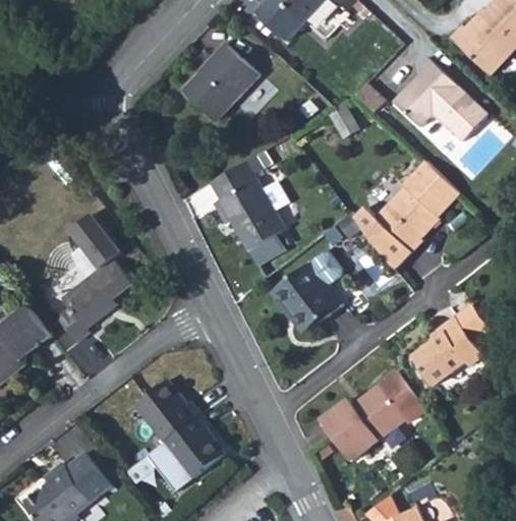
[(338,0),(279,0),(303,22),(325,0),(331,0),(335,4),(338,0)]
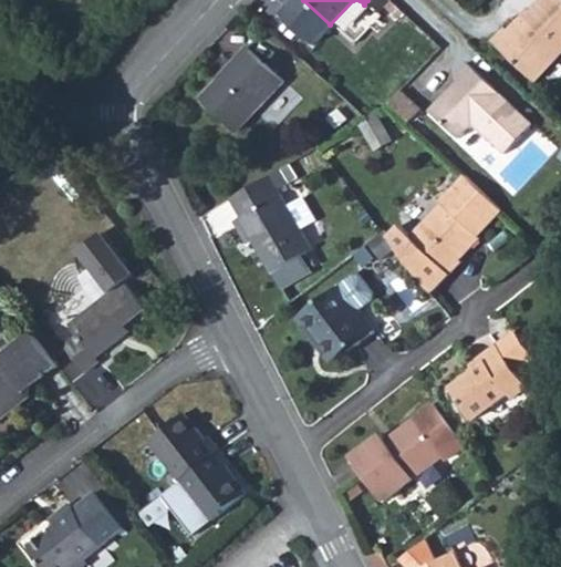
[(387,0),(386,0),(370,0),(367,3),(376,12),(387,0)]
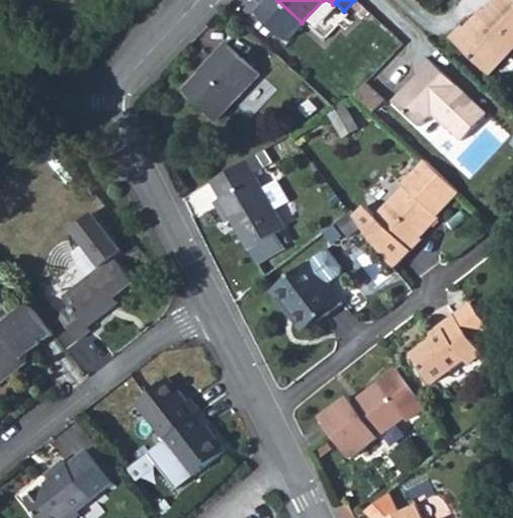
[(448,38),(488,75),(512,47),(512,0),(493,0),(465,30),(460,25),(448,38)]
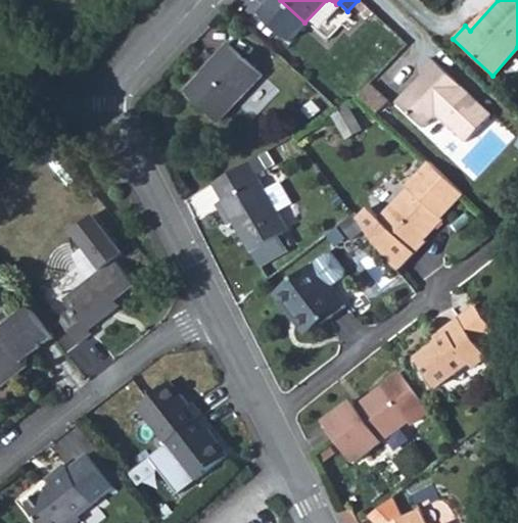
[(215,57),(183,91),(216,122),(259,75),(225,44),(213,56),(215,57)]
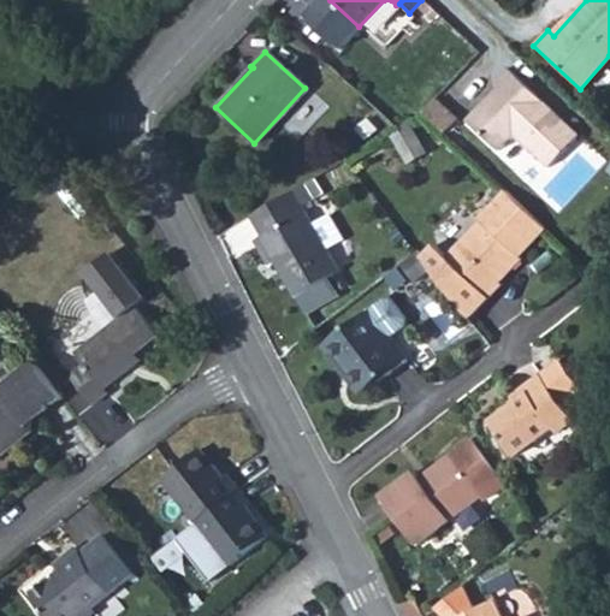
[(576,136),(504,69),(490,83),(495,87),(463,120),(496,150),(511,134),(546,167),(576,136)]
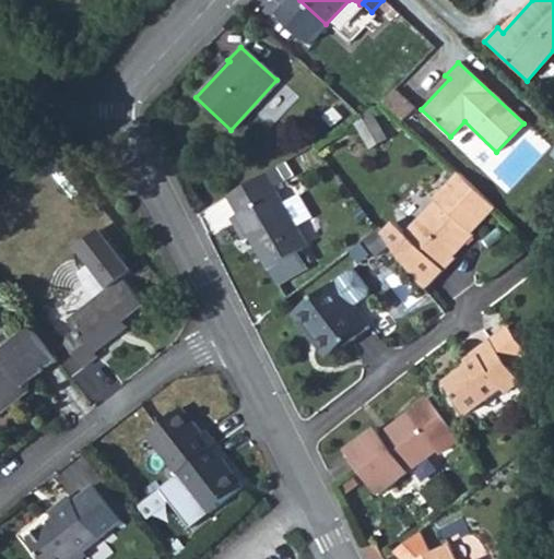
[(393,90),(381,103),(401,120),(413,108),(393,90)]
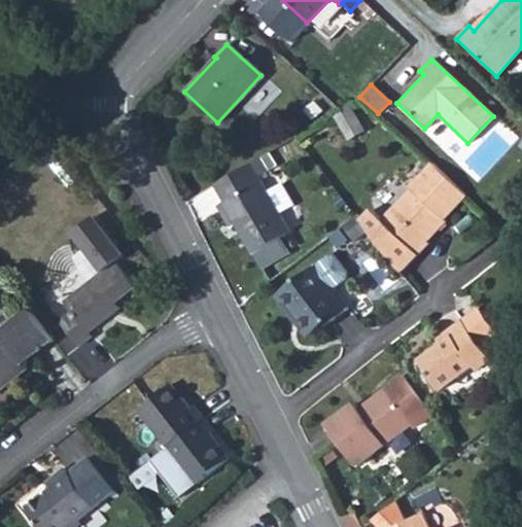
[(361,131),(349,108),(333,118),(346,140),(361,131)]
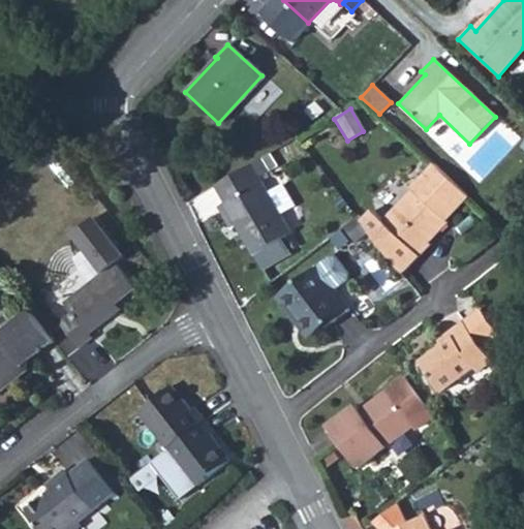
[(54,146),(64,139),(58,128),(48,134),(54,146)]
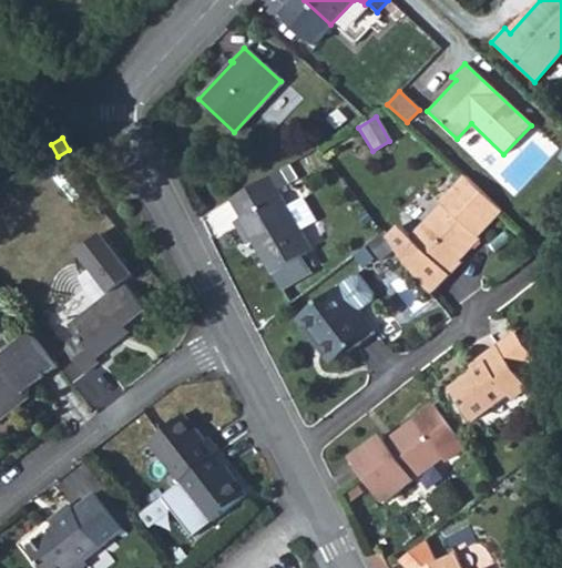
[(278,170),(287,183),(296,178),(288,163),(278,170)]
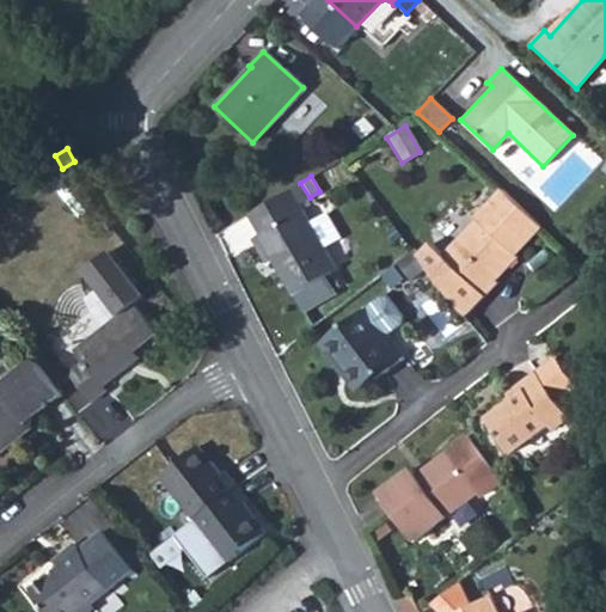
[(310,197),(300,183),(246,214),(258,233),(256,234),(291,294),(294,293),(325,275),(336,269),(323,248),(307,221),(298,204),(310,197)]
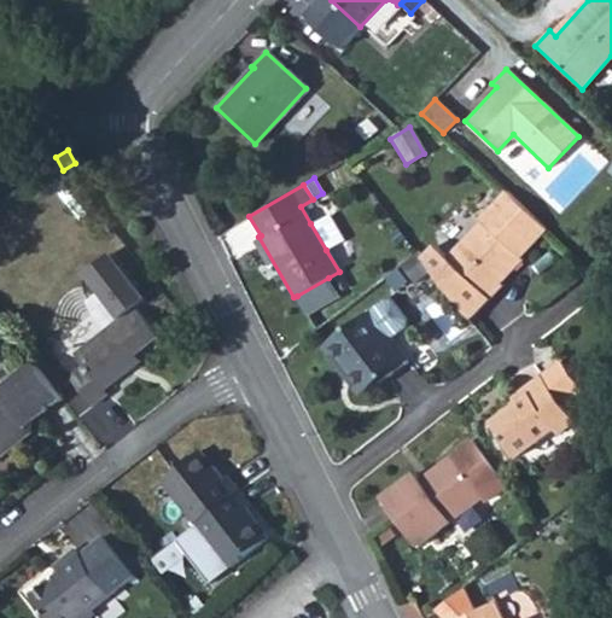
[(420,260),(467,320),(500,284),(497,283),(520,260),(518,257),(545,228),(505,191),(477,221),(479,223),(447,258),(433,246),(420,260)]
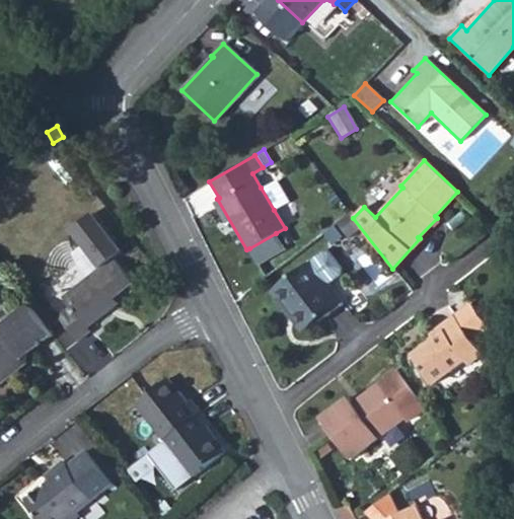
[(261,188),(274,210),(287,202),(275,179),(261,188)]
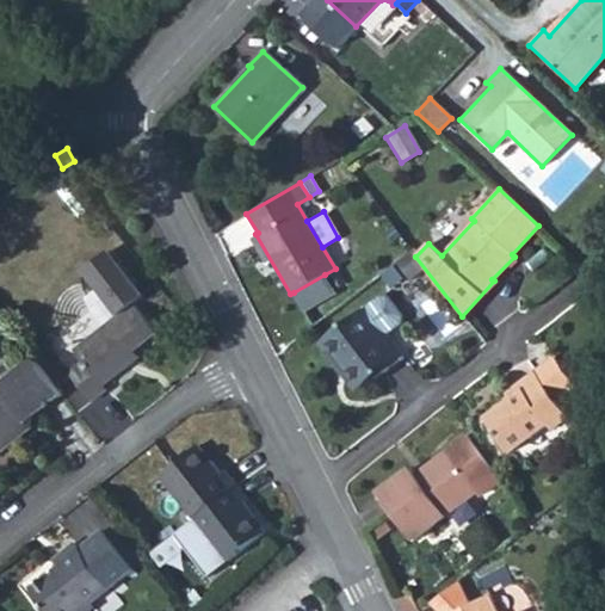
[(81,270),(116,315),(71,350),(80,362),(66,374),(87,401),(103,389),(99,386),(123,365),(118,359),(130,350),(153,332),(130,304),(140,296),(105,251),(81,270)]
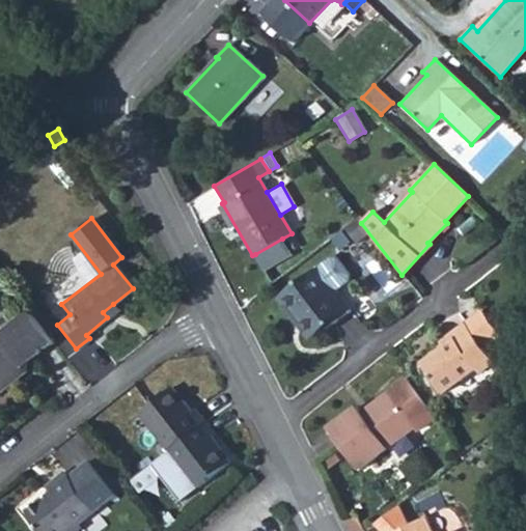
[(355,222),(345,229),(353,241),(363,232),(355,222)]
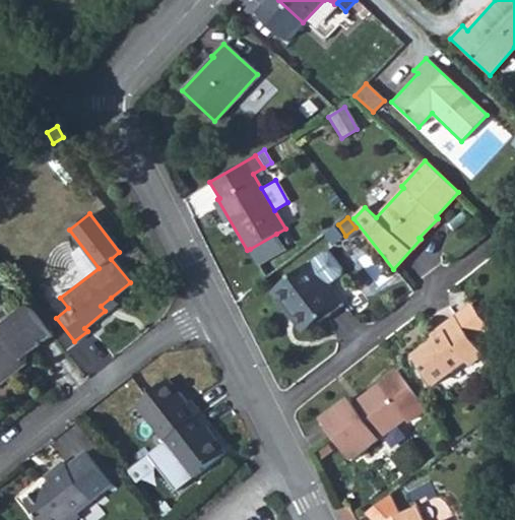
[(276,234),(250,249),(258,262),(283,247),(276,234)]
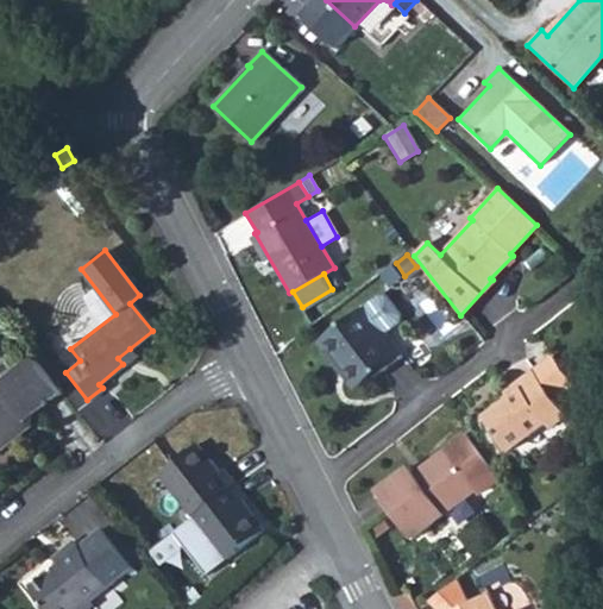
[(377,295),(363,307),(385,337),(401,325),(402,318),(384,296),(377,295)]
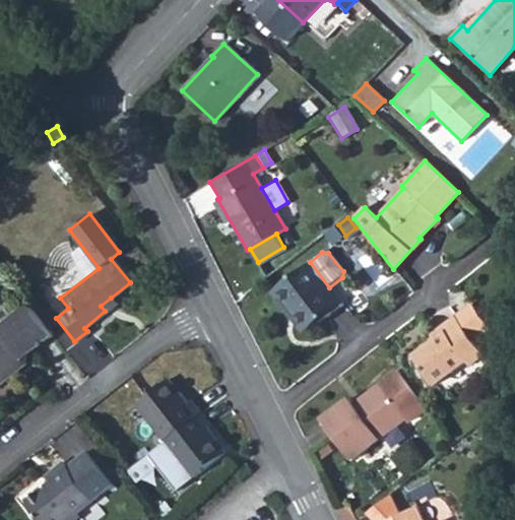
[(310,262),(271,291),(285,310),(290,307),(307,329),(341,303),(329,287),(310,262)]
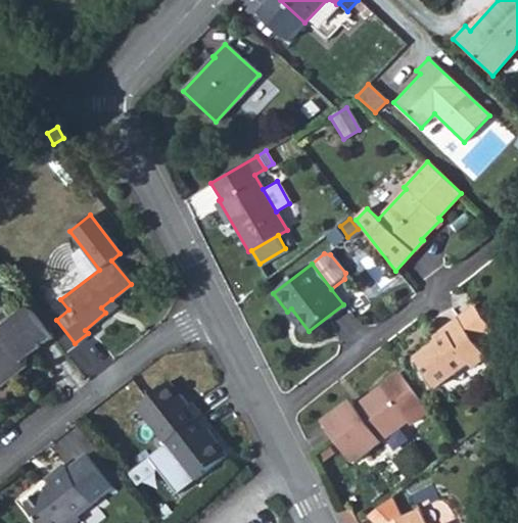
[(111,299),(101,307),(105,313),(116,305),(111,299)]
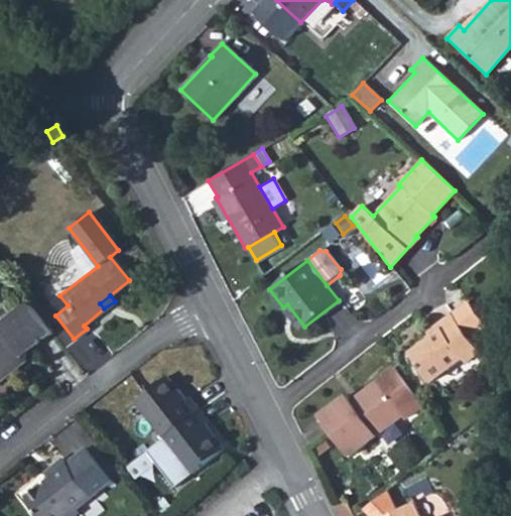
[(48,334),(24,301),(0,319),(0,380),(24,362),(20,357),(48,334)]
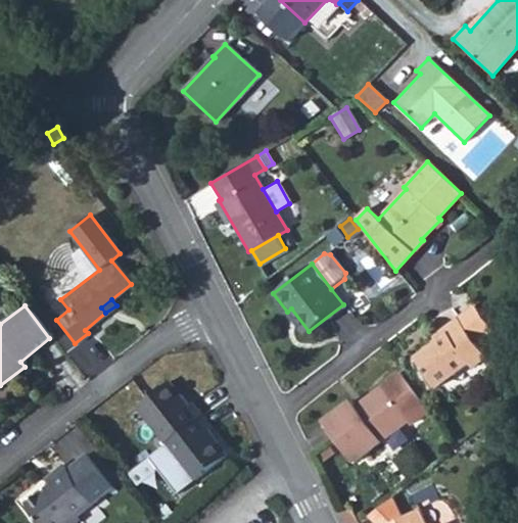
[(446,334),(415,359),(437,387),(469,363),(473,368),(486,358),(475,342),(491,330),(473,305),(443,329),(446,334)]
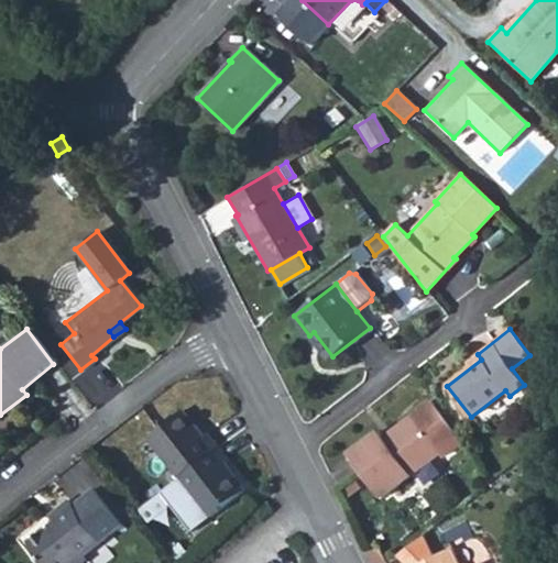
[(441,456),(460,442),(428,401),(386,434),(390,438),(385,441),(376,431),(347,454),(381,498),(438,453),(441,456)]
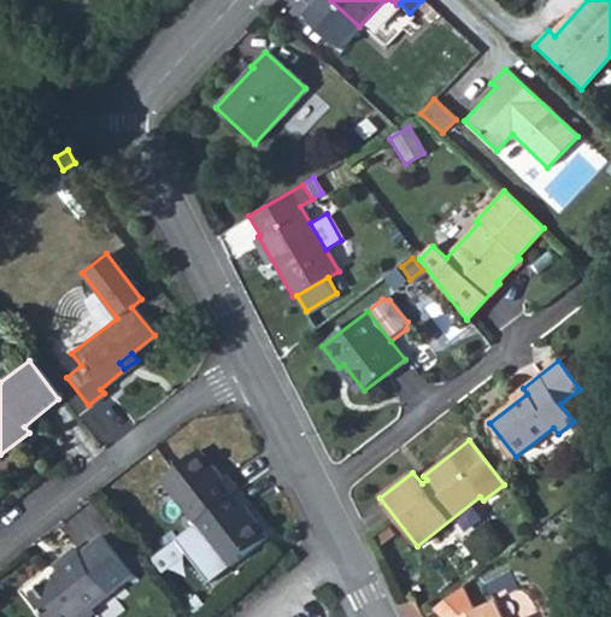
[(194,523),(235,492),(224,476),(219,480),(197,451),(159,480),(194,523)]
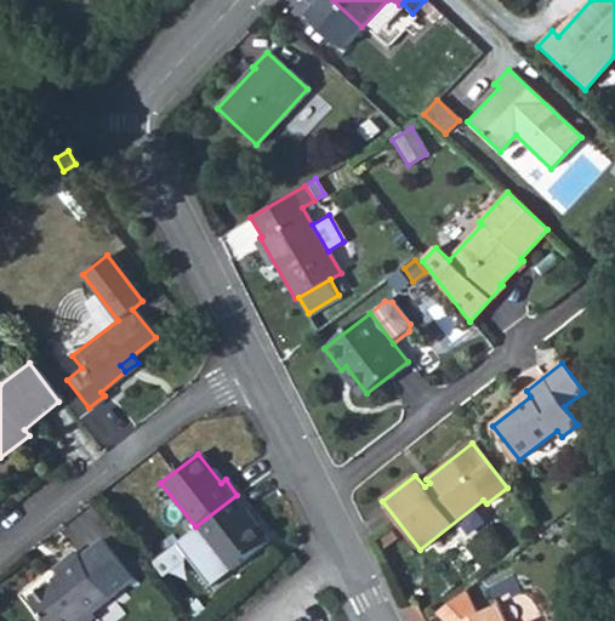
[(248,508),(237,495),(195,527),(174,543),(208,587),(266,541),(243,512),(248,508)]
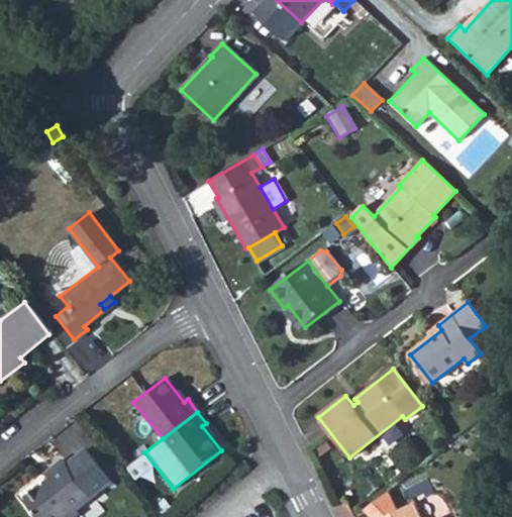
[(64,463),(60,459),(41,474),(45,479),(20,498),(35,516),(65,516),(110,482),(84,448),(64,463)]
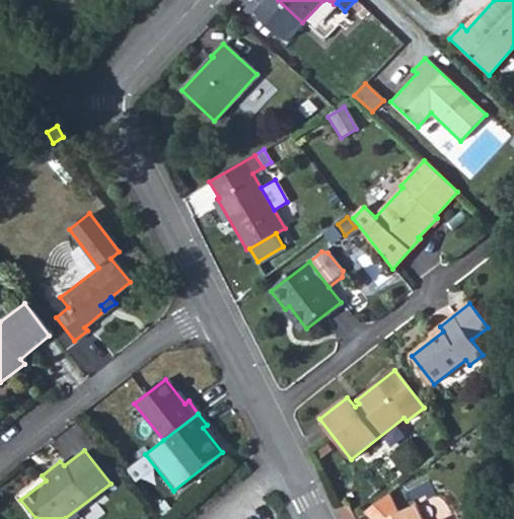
[(429,480),(420,485),(425,495),(427,499),(436,495),(429,480)]
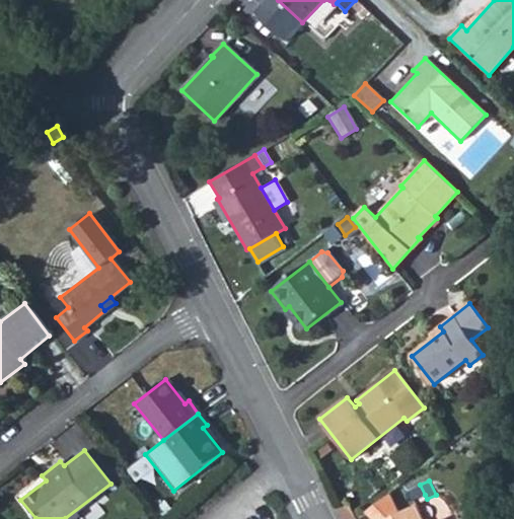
[(420,485),(407,492),(412,501),(425,495),(420,485)]
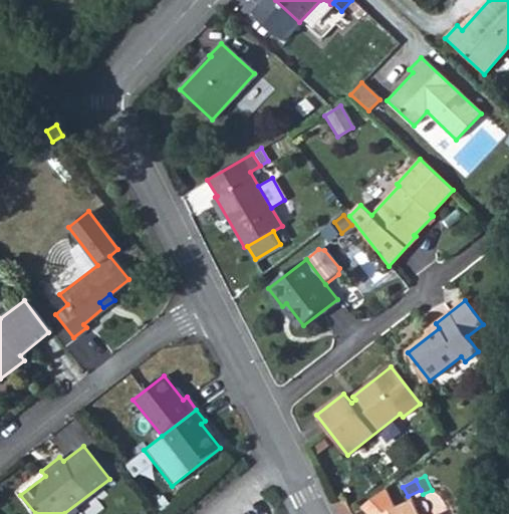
[(332,502),(337,513),(351,513),(343,497),(332,502)]
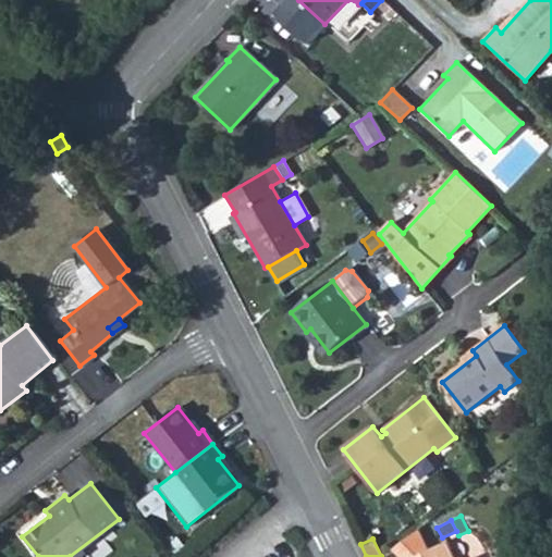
[(476,556),(452,556),(445,542),(415,556),(476,556)]
